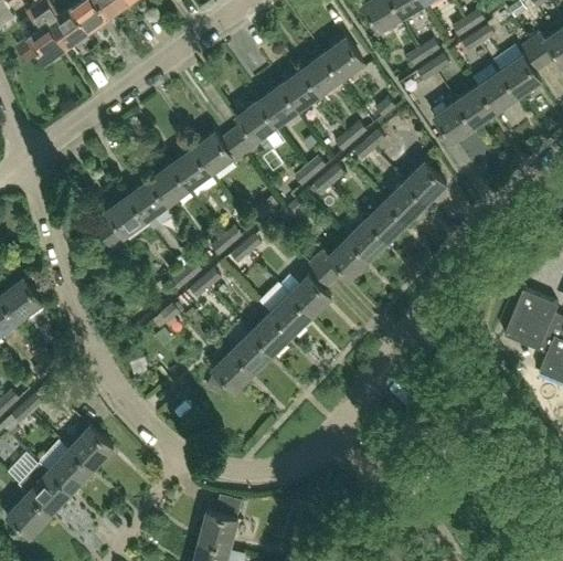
[(93,36),(98,32),(98,28),(97,27),(107,19),(93,0),(82,0),(70,10),(87,34),(88,35),(93,36)]
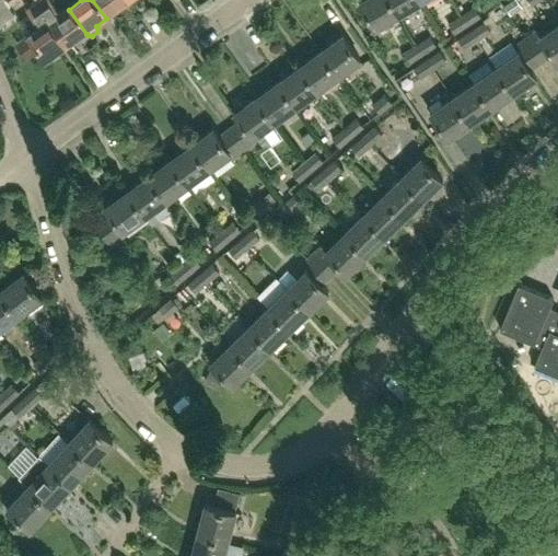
[(127,4),(124,0),(92,0),(106,19),(127,4)]
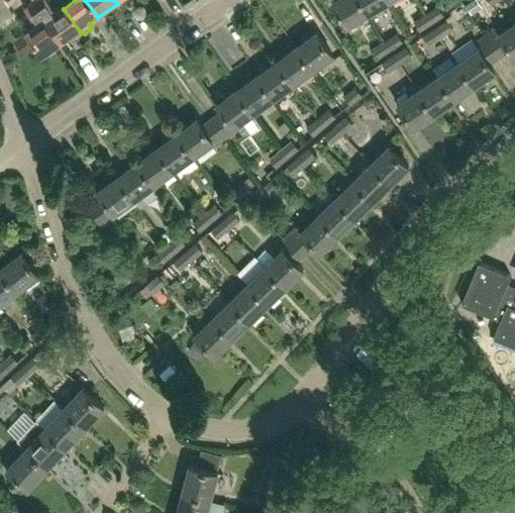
[(368,17),(356,0),(338,0),(330,5),(345,31),(368,17)]
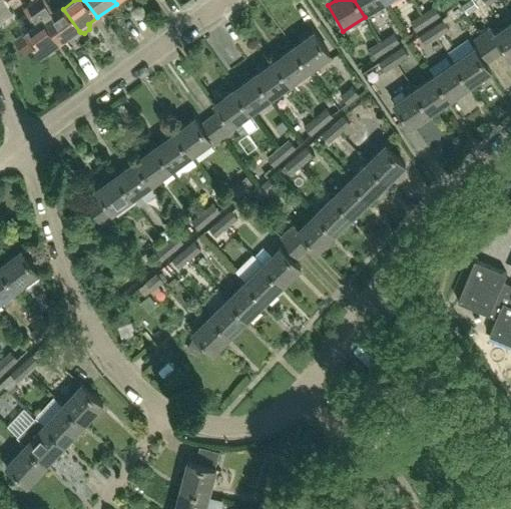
[(385,5),(382,0),(354,0),(365,17),(385,5)]
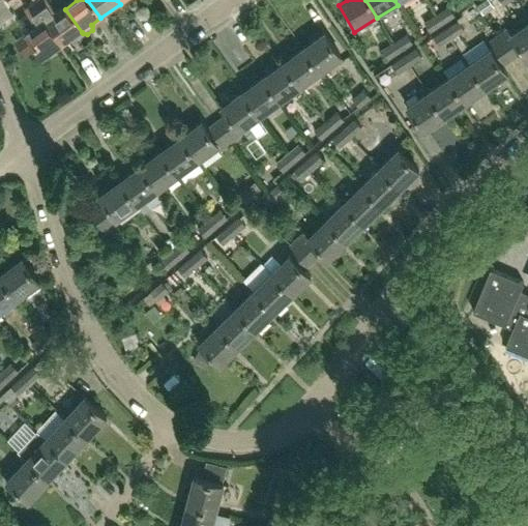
[(82,32),(65,9),(55,17),(44,1),(34,7),(62,46),(82,32)]
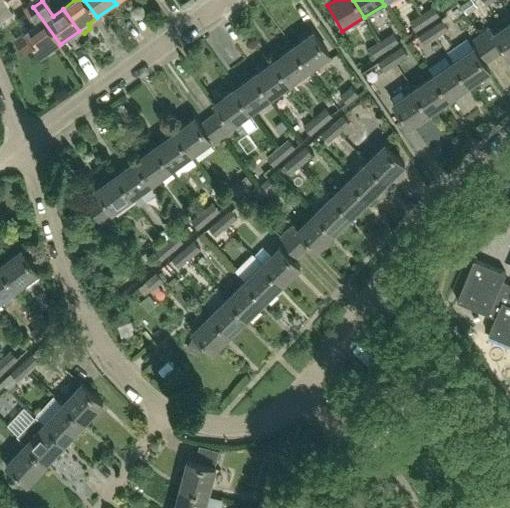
[(469,2),(459,9),(465,18),(475,11),(469,2)]
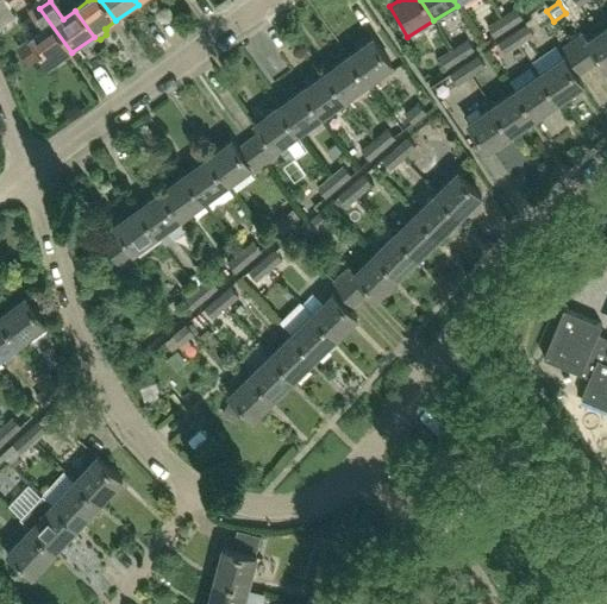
[(72,52),(39,8),(29,17),(42,35),(17,52),(27,67),(41,58),(48,69),(72,52)]
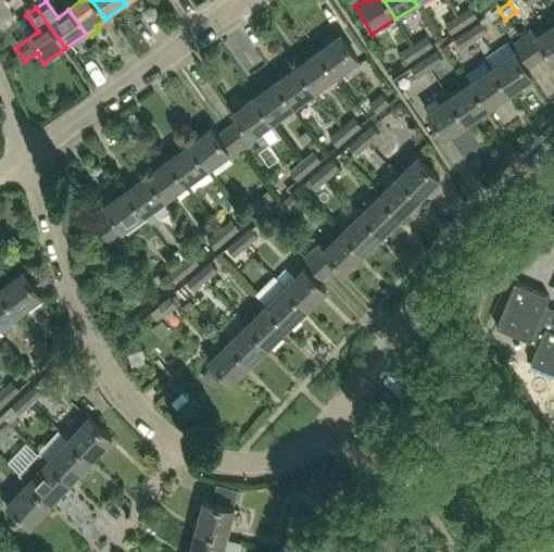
[(24,26),(12,10),(0,19),(0,33),(5,40),(24,26)]
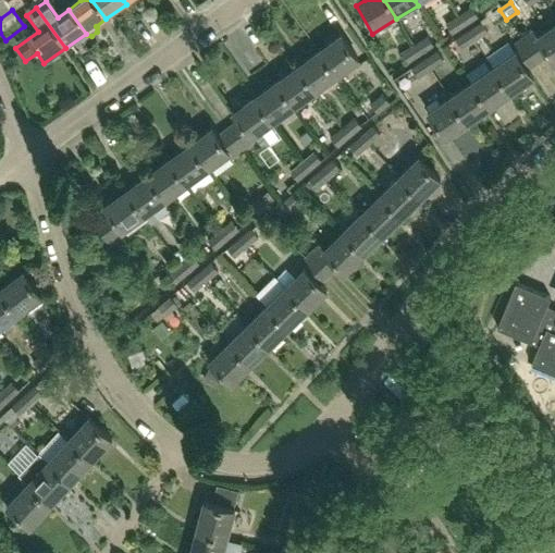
[(470,11),(457,20),(464,28),(477,20),(470,11)]
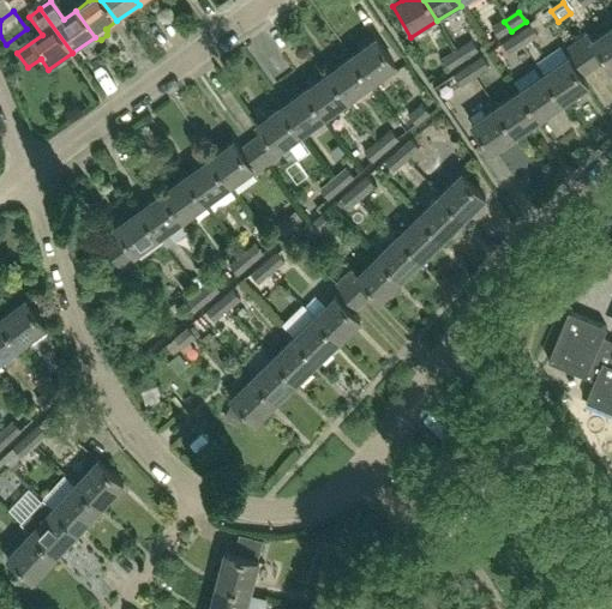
[(497,41),(511,31),(504,22),(490,30),(497,41)]
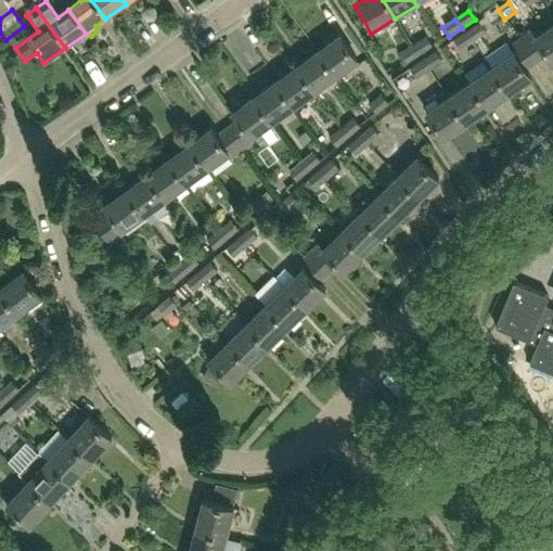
[(478,25),(465,34),(472,43),(485,35),(478,25)]
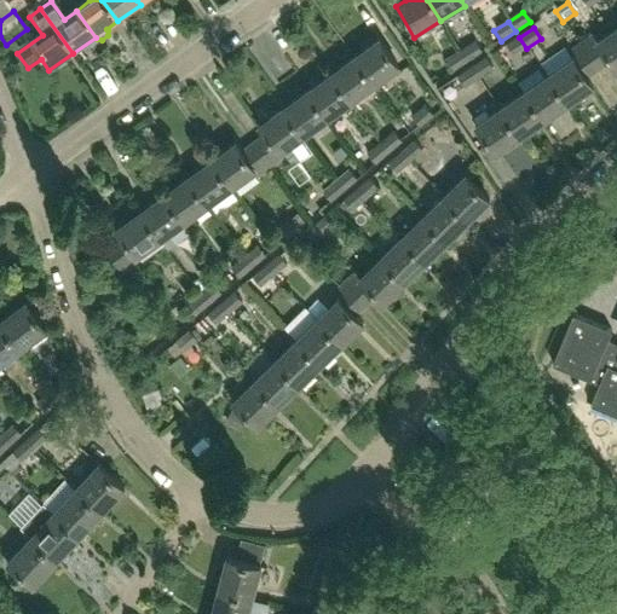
[(616,70),(616,28),(594,44),(607,64),(613,74),(616,70)]
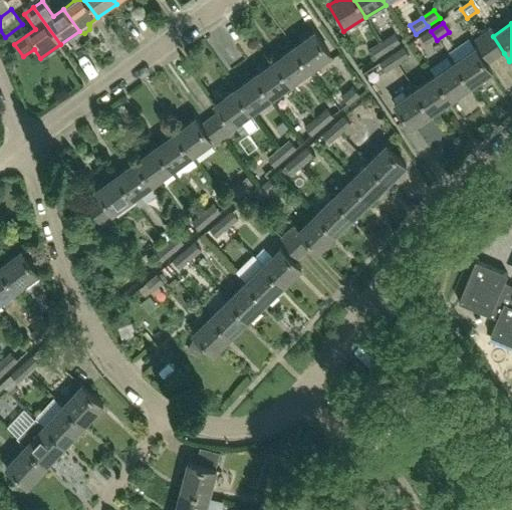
[(425,47),(437,40),(431,31),(419,39),(425,47)]
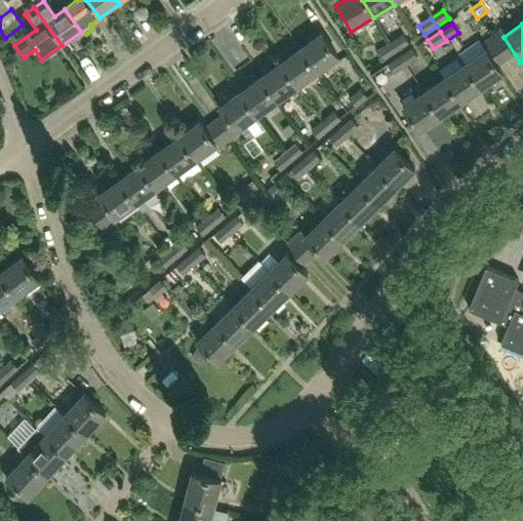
[(515,54),(504,37),(500,33),(490,40),(505,62),(515,54)]
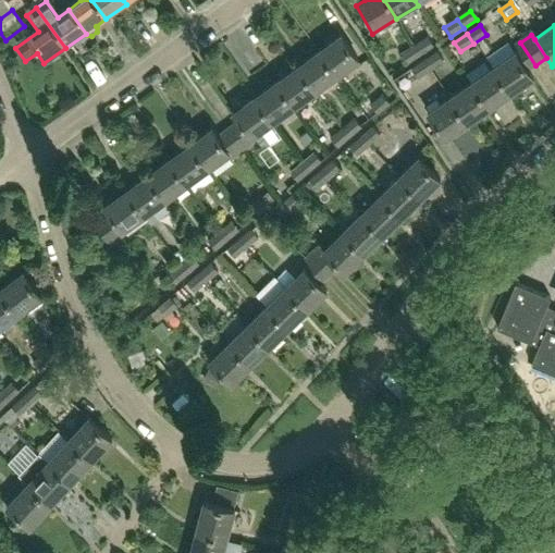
[(358,64),(338,38),(317,53),(336,81),(358,64)]
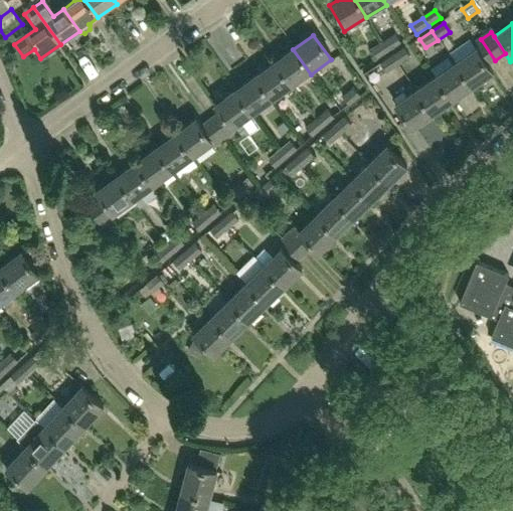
[(393,36),(382,44),(387,53),(399,45),(393,36)]
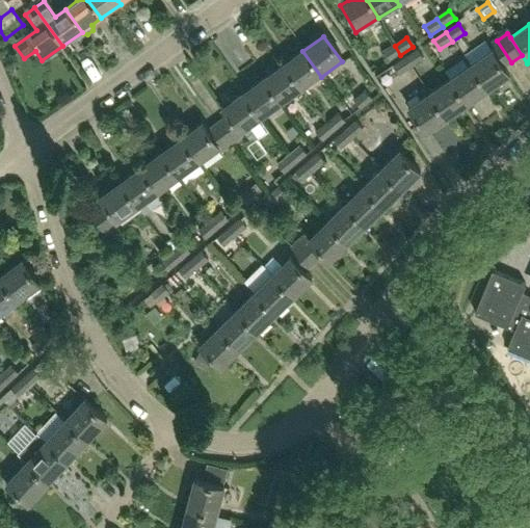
[(511,62),(497,41),(486,48),(489,52),(502,70),(511,62)]
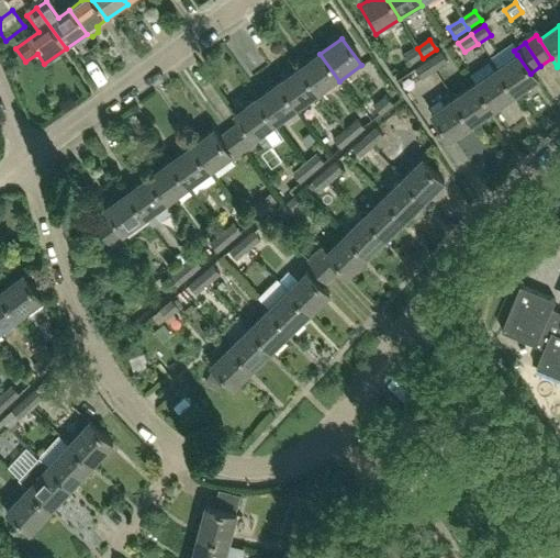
[(411,67),(423,58),(417,48),(404,57),(411,67)]
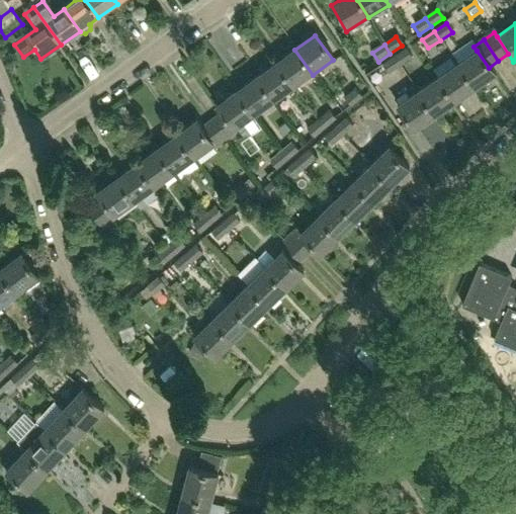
[(313,75),(294,50),(275,65),(292,89),(313,75)]
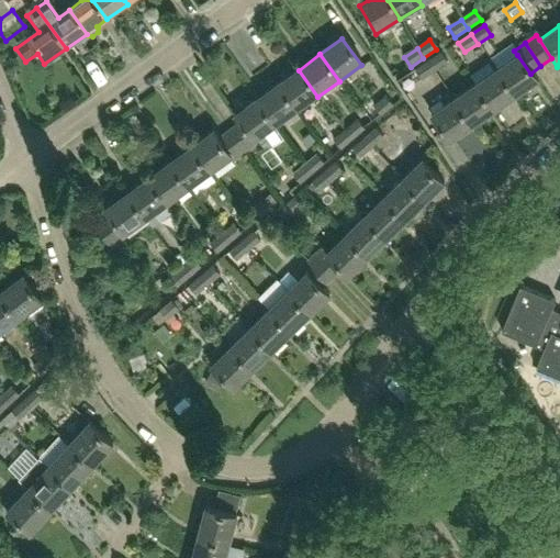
[(440,55),(427,64),(433,73),(446,64),(440,55)]
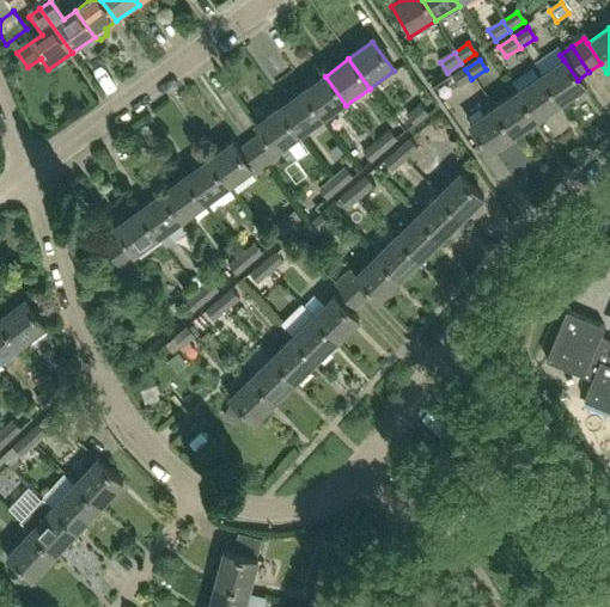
[(584,89),(578,80),(563,60),(540,77),(560,105),(584,89)]
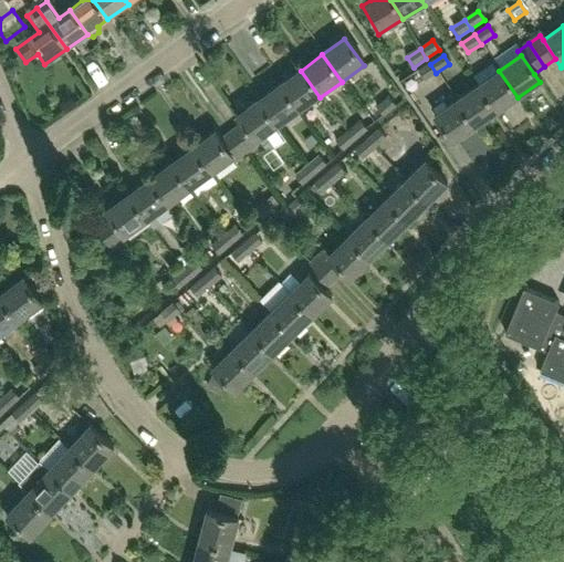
[(423,82),(436,73),(430,64),(417,73),(423,82)]
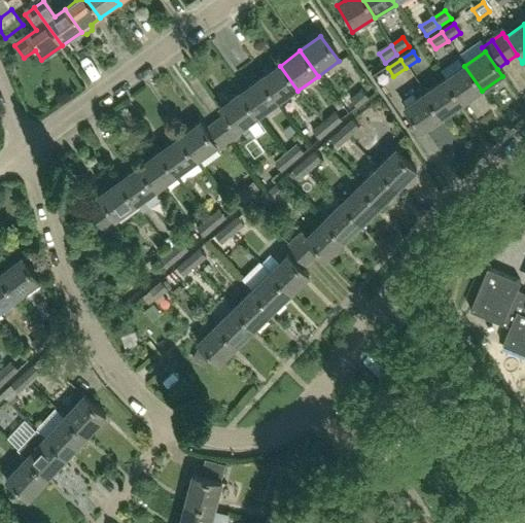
[(298,91),(280,66),(259,80),(278,105),(298,91)]
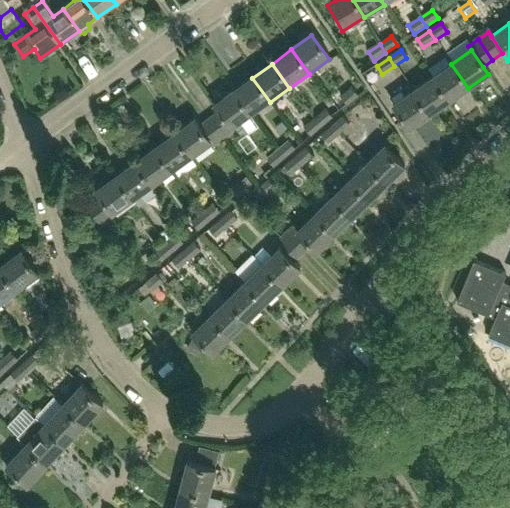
[(468,88),(451,64),(431,77),(448,102),(468,88)]
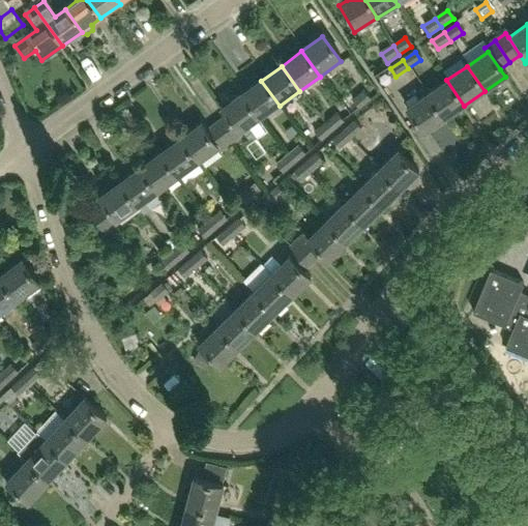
[(464,106),(446,80),(427,94),(443,119),(464,106)]
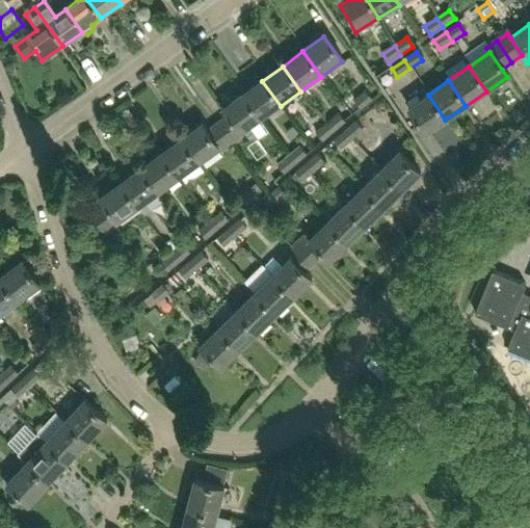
[(281,106),(262,81),(241,96),(260,121),(281,106)]
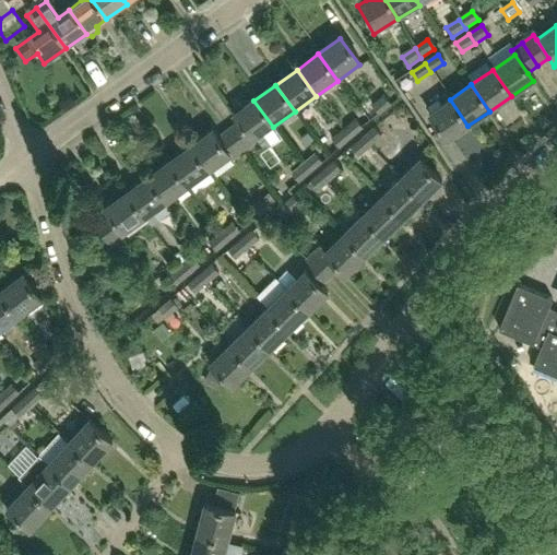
[(378,118),(390,108),(382,99),(370,109),(378,118)]
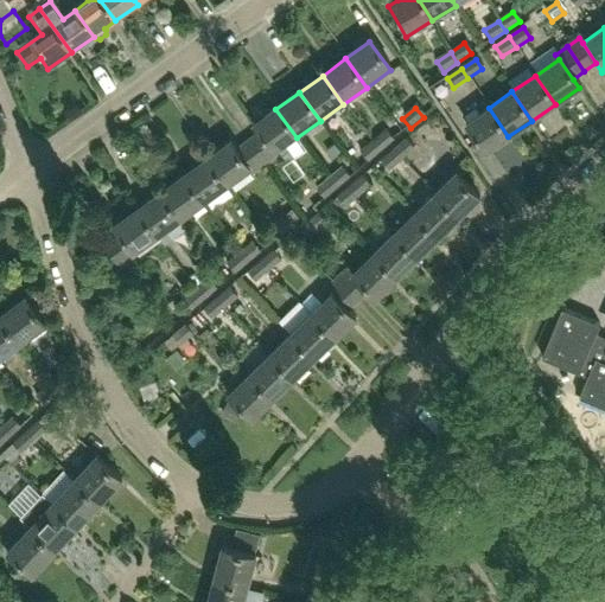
[(508,136),(489,108),(464,126),(483,154),(508,136)]
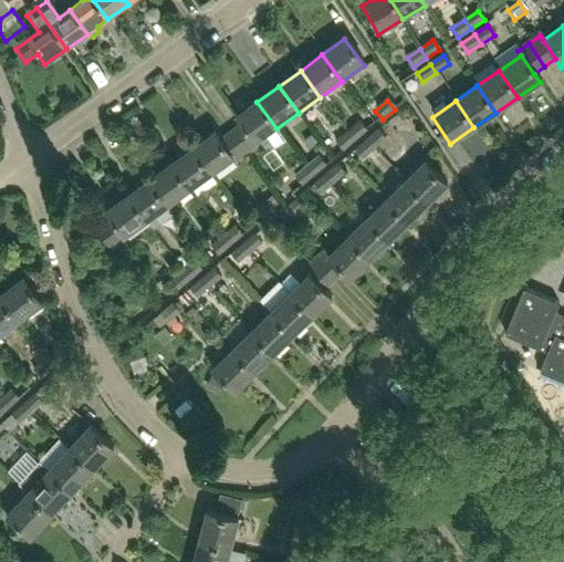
[(277,128),(257,102),(235,118),(241,126),(254,145),(277,128)]
